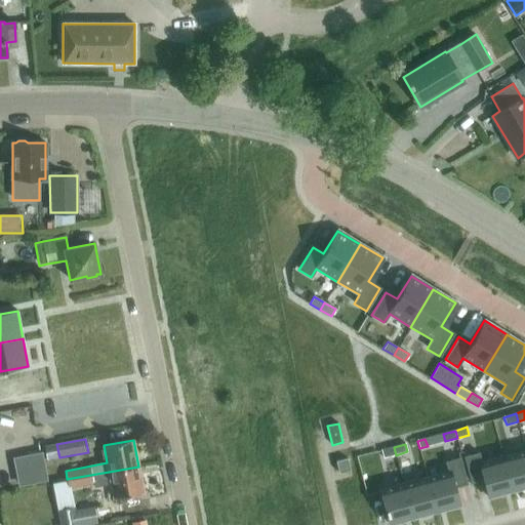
[(394,447),(381,450),(384,458),(396,455),(394,447)]
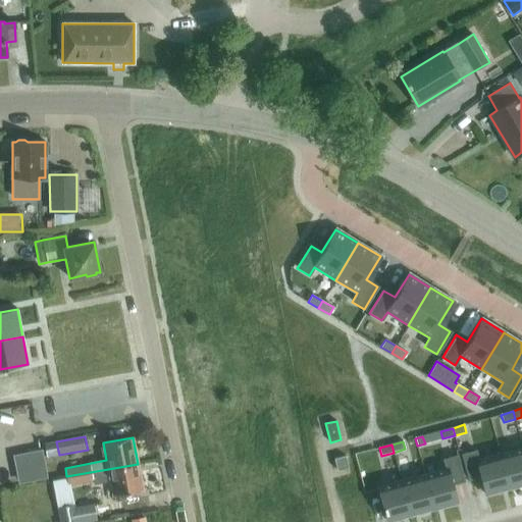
[(521,448),(501,454),(510,488),(521,485),(521,448)]
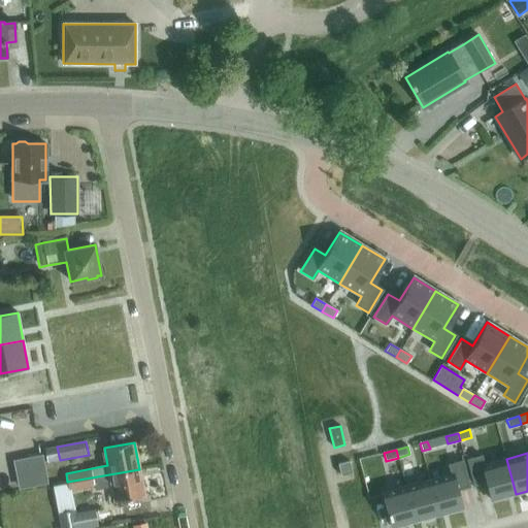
[(20,486),(45,481),(40,455),(14,460),(20,486)]
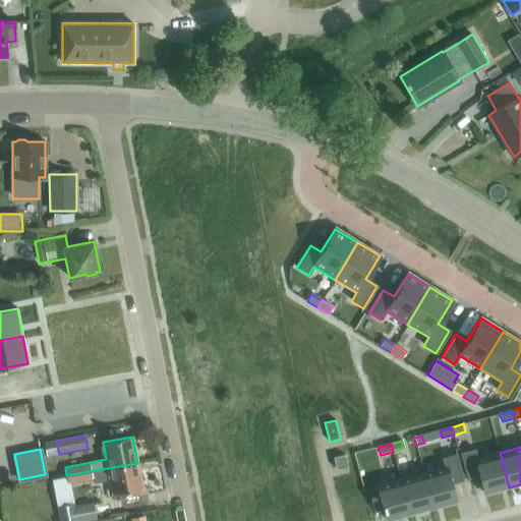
[(475,449),(461,453),(468,478),(480,475),(485,495),(509,487),(500,453),(477,459),(475,449)]
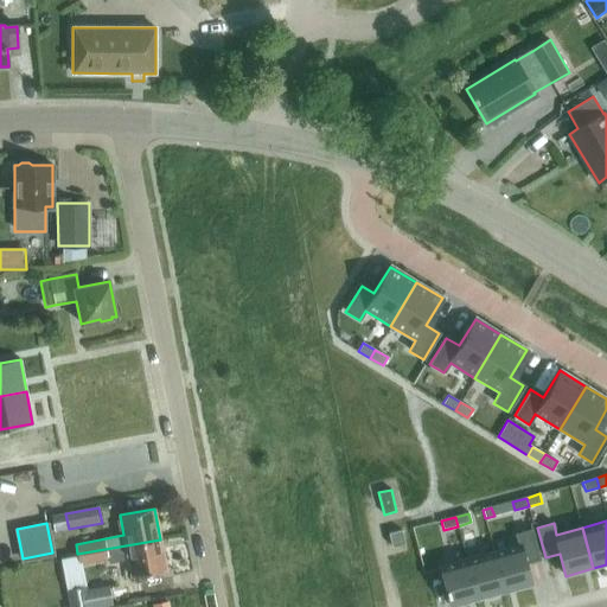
[(393,547),(406,544),(402,530),(389,534),(393,547)]
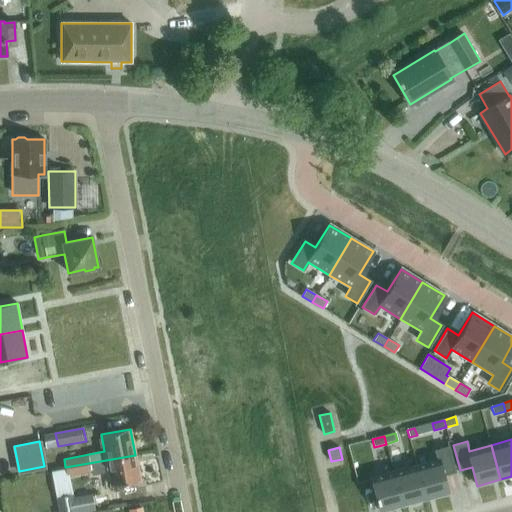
[(437,460),(416,465),(425,500),(448,494),(443,475),(455,472),(448,447),(435,450),(437,460)]
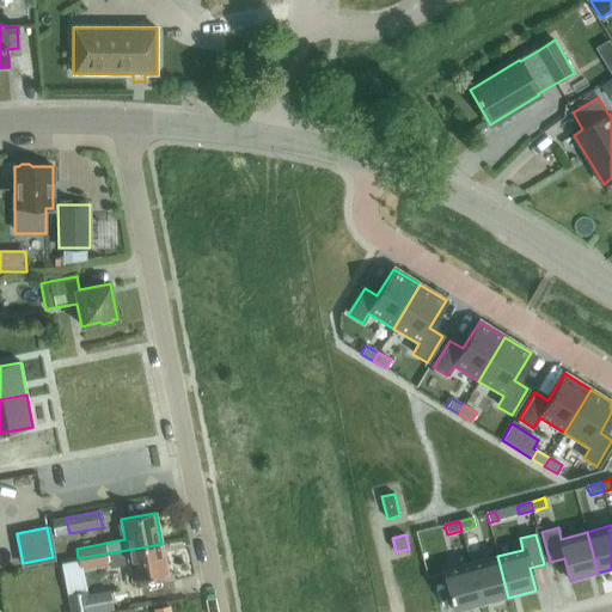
[(161,544),(127,550),(78,558),(78,561),(80,569),(83,568),(110,563),(110,568),(129,564),(133,581),(167,575),(161,544)]
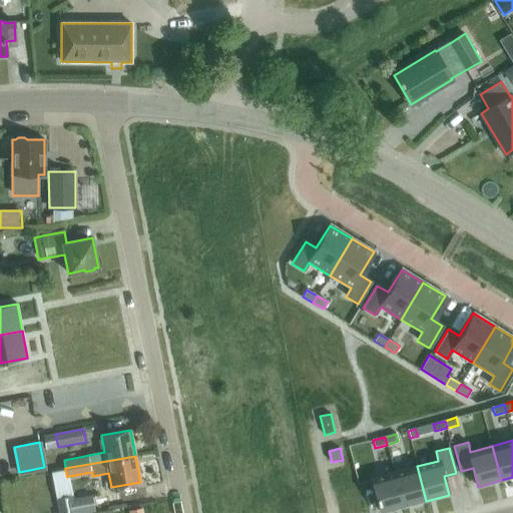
[(417,466),(395,472),(404,507),(426,501),(417,466)]
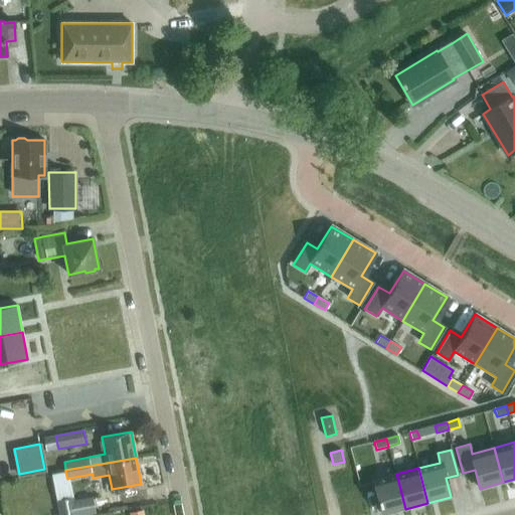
[(51,475),(56,500),(58,514),(87,514),(96,513),(93,497),(74,500),(73,497),(69,478),(67,479),(65,472),(51,475)]
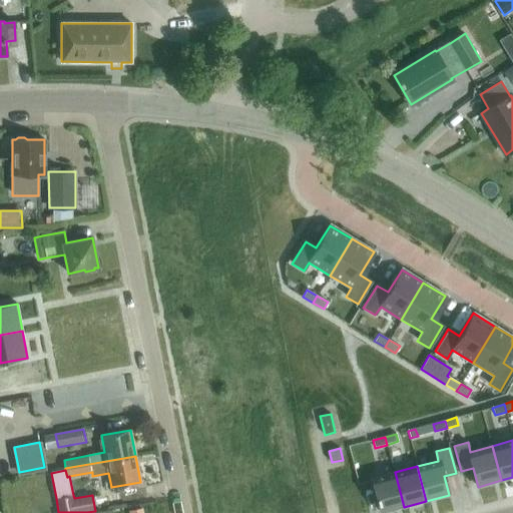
[(395,472),(372,478),(381,512),(404,507),(395,472)]
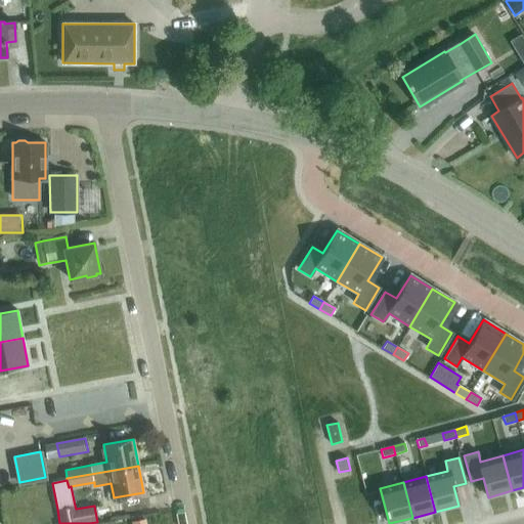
[(219,514),(221,523),(230,523),(228,513),(219,514)]
